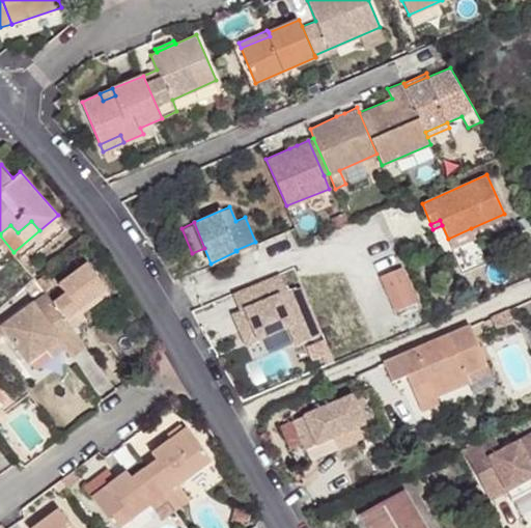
[(475,235),(471,228),(448,239),(451,246),(475,235)]
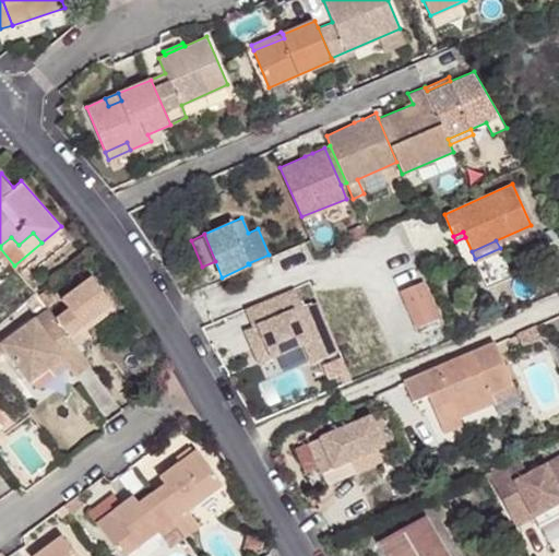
[(25,265),(19,271),(27,281),(34,275),(25,265)]
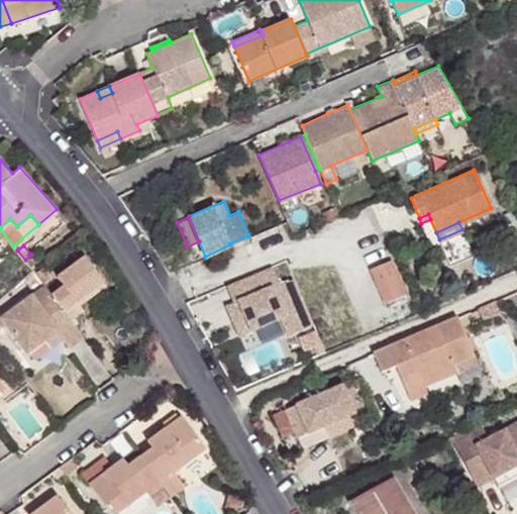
[(52,293),(71,319),(84,309),(80,304),(77,300),(103,280),(85,254),(58,275),(64,284),(52,293)]
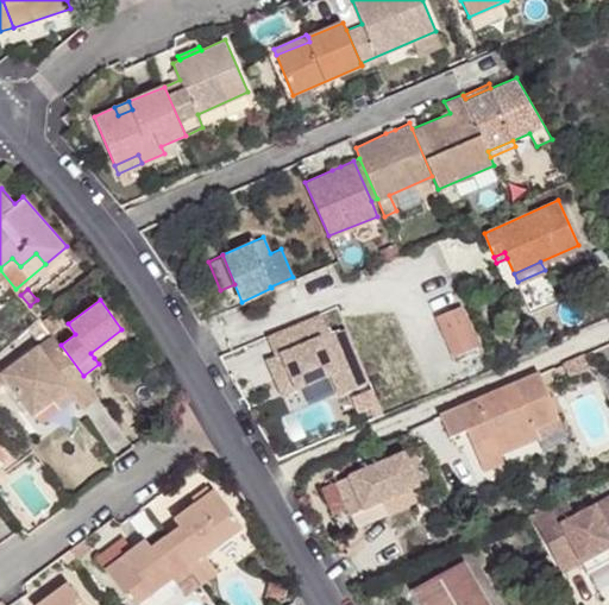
[(477,345),(459,304),(435,315),(452,355),(477,345)]
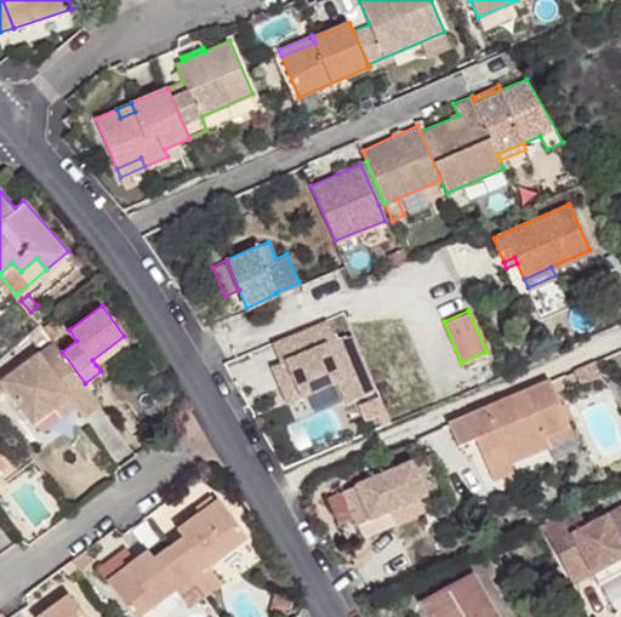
[(43,326),(52,340),(64,330),(55,316),(43,326)]
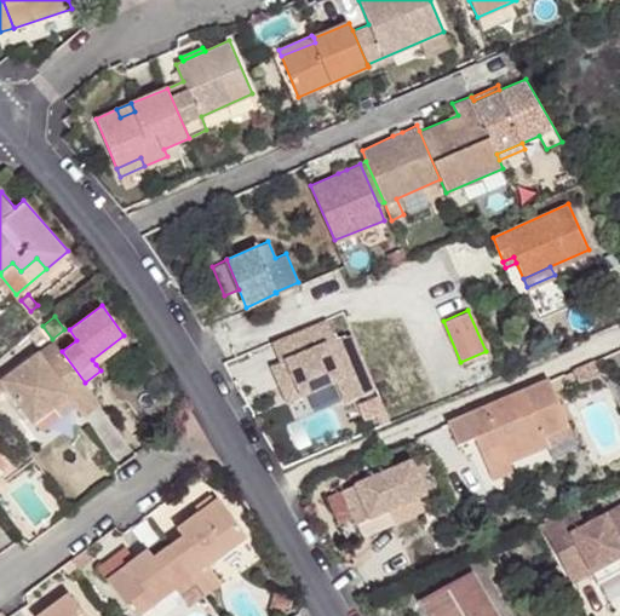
[(372,390),(349,334),(334,340),(326,321),(271,344),(280,363),(273,367),(286,401),(337,379),(346,401),(372,390)]
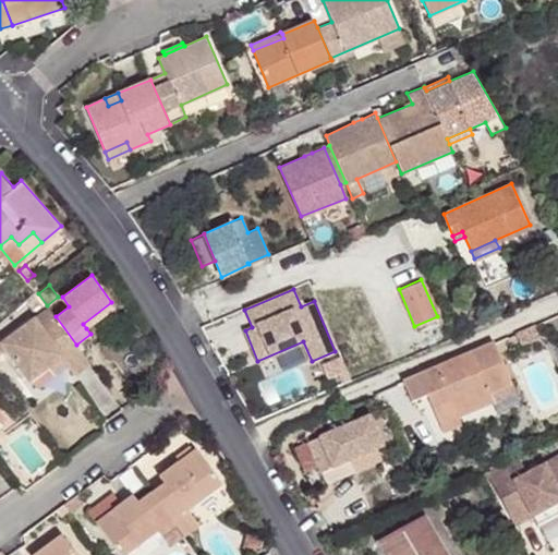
[(111,302),(83,324),(86,328),(114,306),(111,302)]
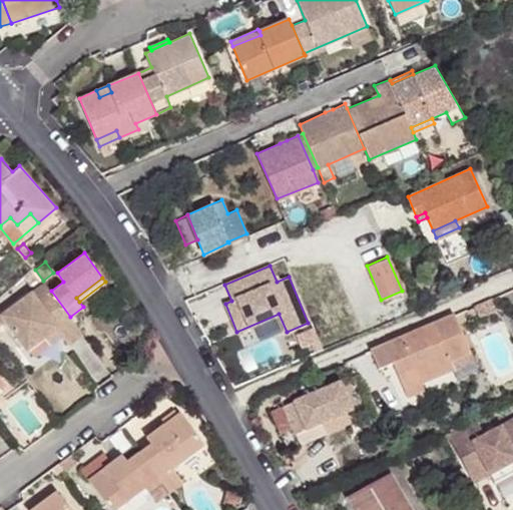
[(69,344),(82,333),(70,317),(51,291),(44,282),(0,314),(0,316),(26,350),(56,328),(61,335),(69,344)]
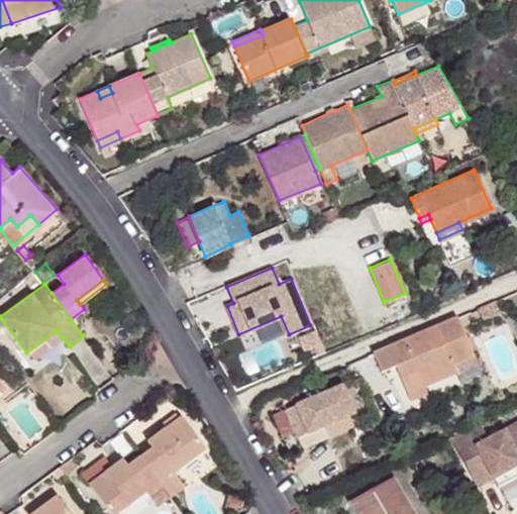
[(458,315),(373,351),(381,371),(396,365),(410,398),(427,391),(424,384),(457,370),(454,362),(474,353),(458,315)]
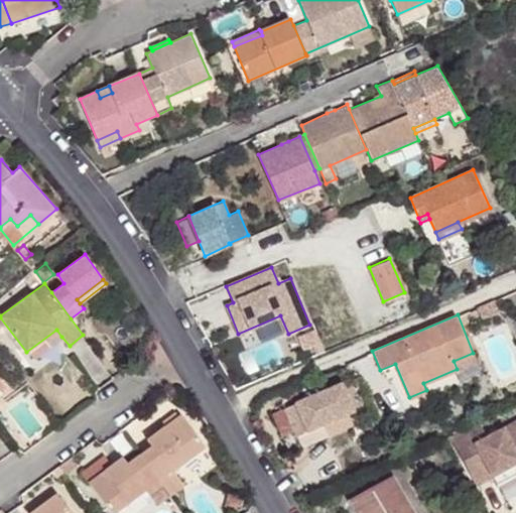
[(31,359),(61,337),(56,330),(26,352),(31,359)]
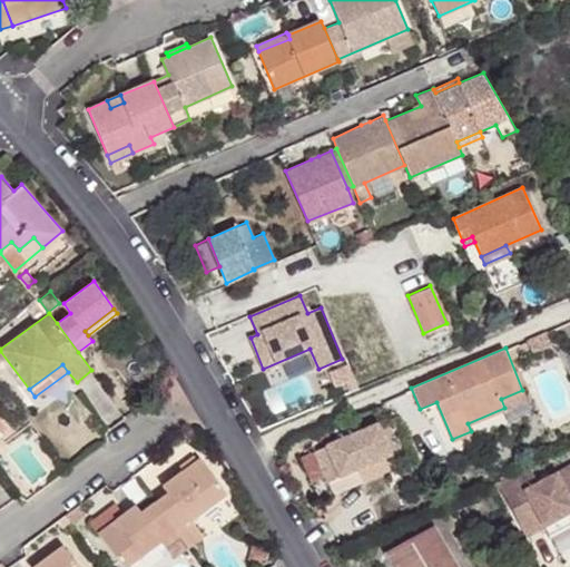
[(380,422),(313,450),(325,481),(392,452),(380,422)]
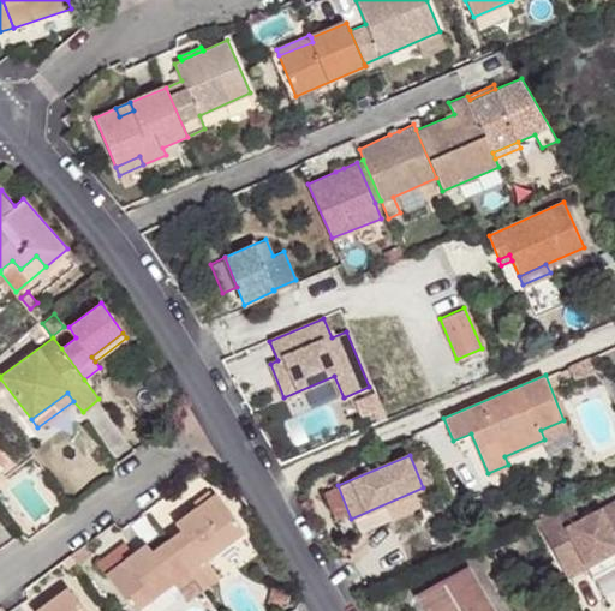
[(351,519),(356,529),(428,498),(423,487),(351,519)]
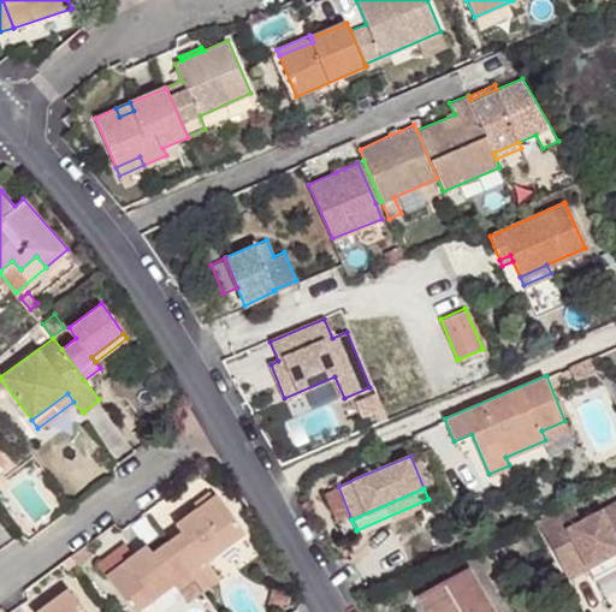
[(206,559),(243,530),(215,493),(176,523),(182,532),(167,542),(193,577),(202,589),(219,576),(206,559)]
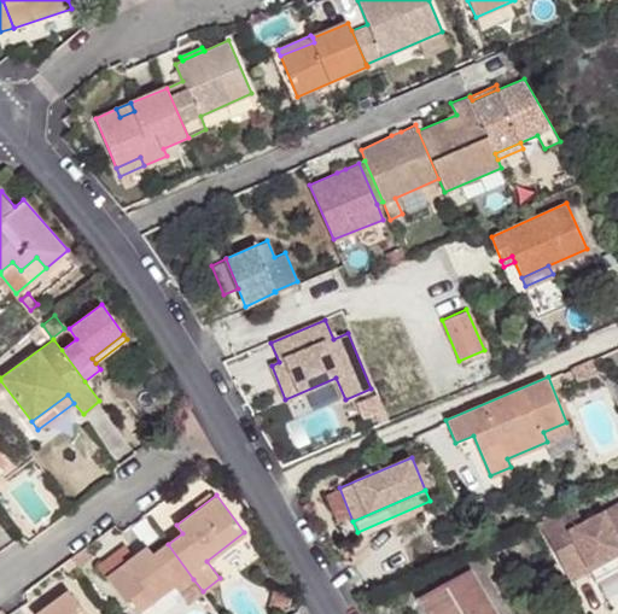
[(541,524),(570,579),(589,569),(617,553),(617,502),(584,520),(576,504),(541,524)]
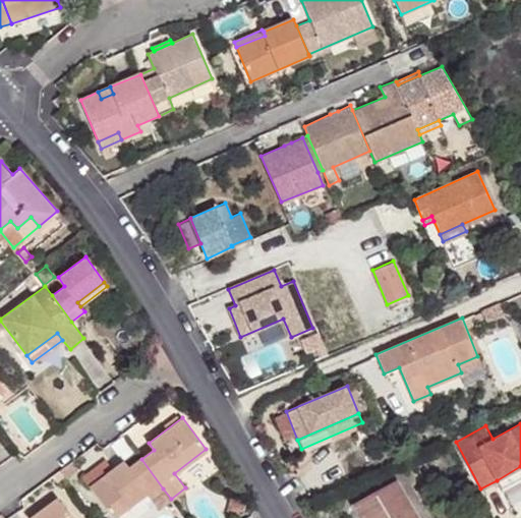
[(149,500),(163,488),(141,459),(129,468),(124,461),(114,468),(106,458),(81,476),(112,517),(113,517),(146,495),(149,500)]
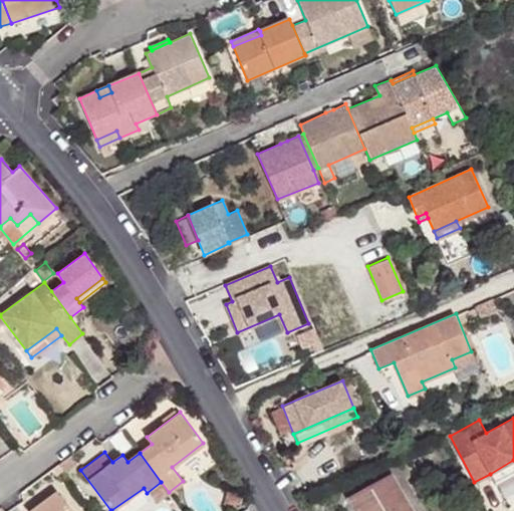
[(63,471),(74,462),(68,455),(57,463),(59,465),(63,471)]
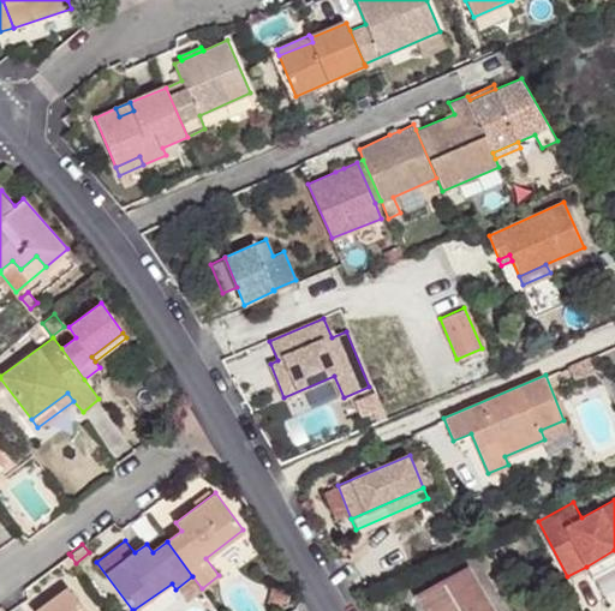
[(614,564),(614,550),(586,567),(592,577),(614,564)]
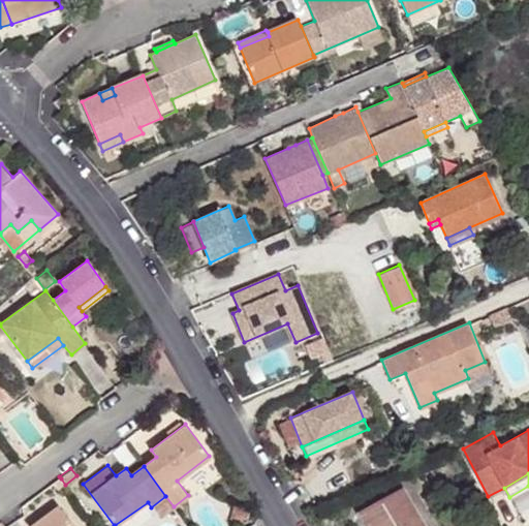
[(65,485),(61,478),(56,483),(60,488),(65,485)]
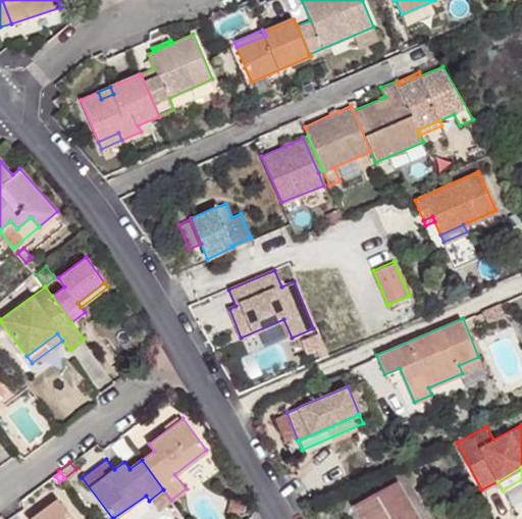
[(353,504),(360,518),(419,518),(397,479),(353,504)]
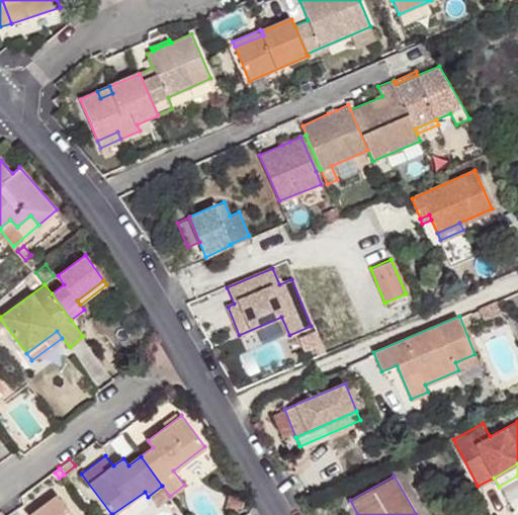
[(170,496),(162,486),(148,497),(155,506),(170,496)]
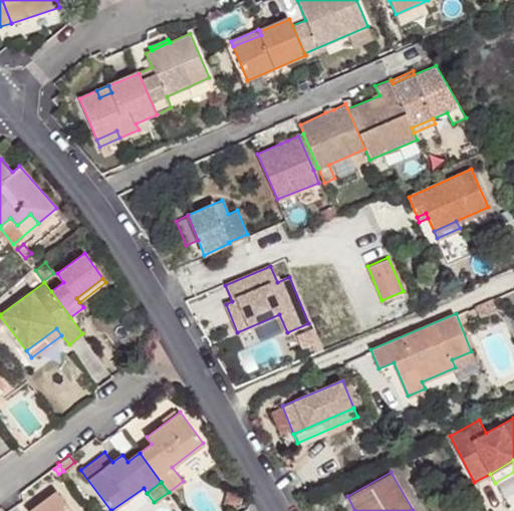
[(28,510),(29,510),(56,491),(52,486),(25,507),(28,510)]
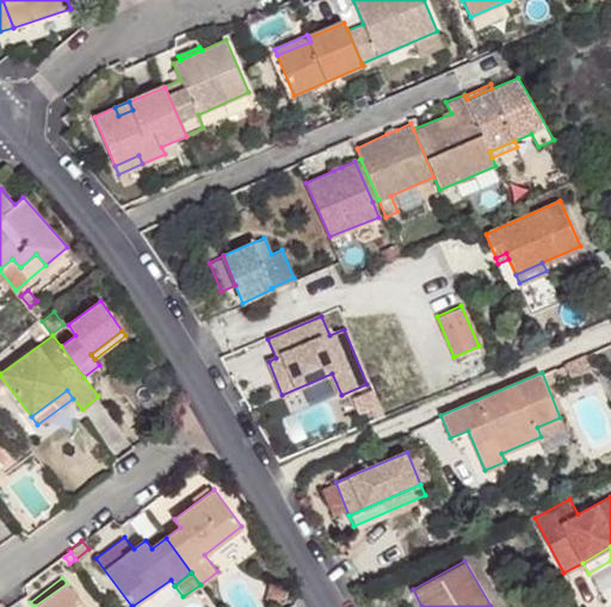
[(288,583),(270,580),(265,598),(278,600),(279,595),(284,598),(288,583)]
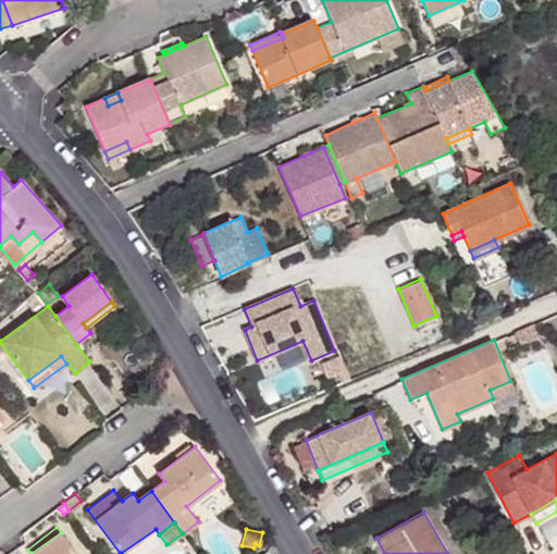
[(76,553),(61,532),(32,553),(76,553)]
